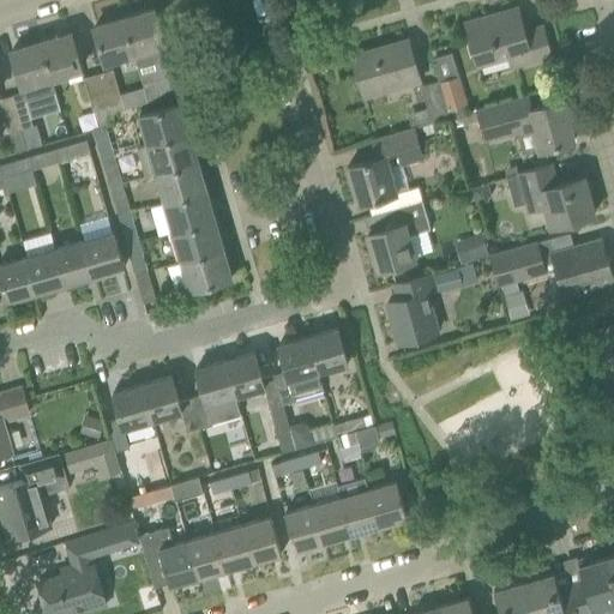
[(154,8),(124,18),(133,53),(137,66),(143,83),(173,74),(168,56),(154,8)]
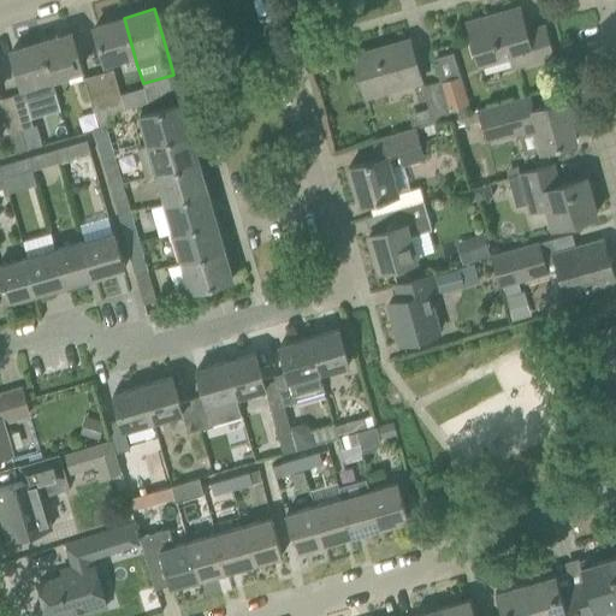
[(528,61),(551,54),(544,27),(526,31),(519,10),(468,23),(475,46),(480,66),(509,58),(511,65),(528,61)]
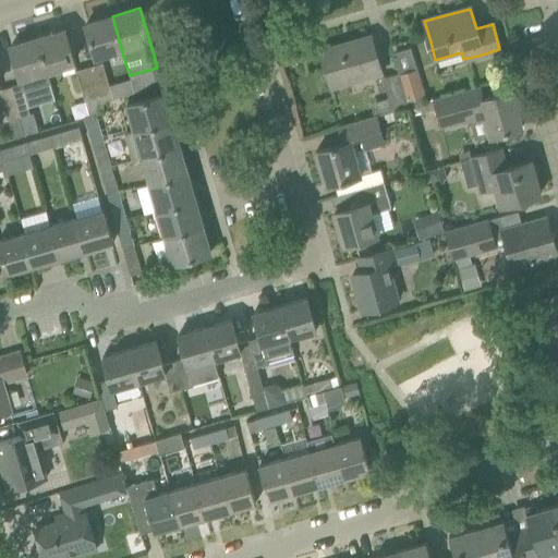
[(94,57),(121,48),(112,16),(85,24),(94,57)]
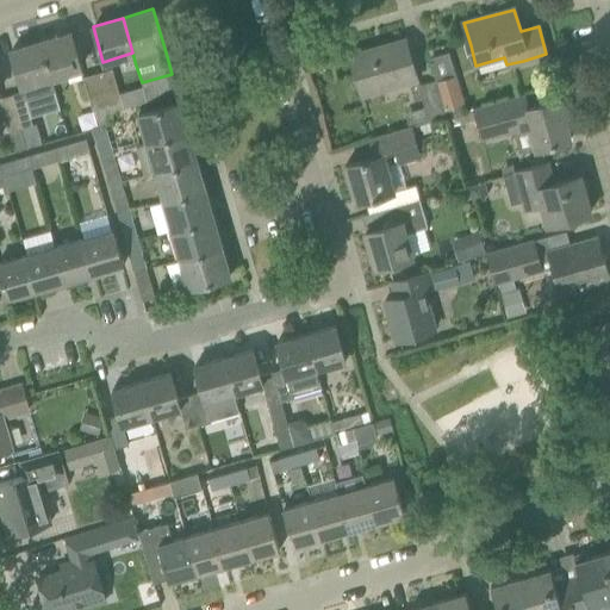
[(39,42),(51,82),(63,79),(62,72),(80,67),(69,33),(39,42)]
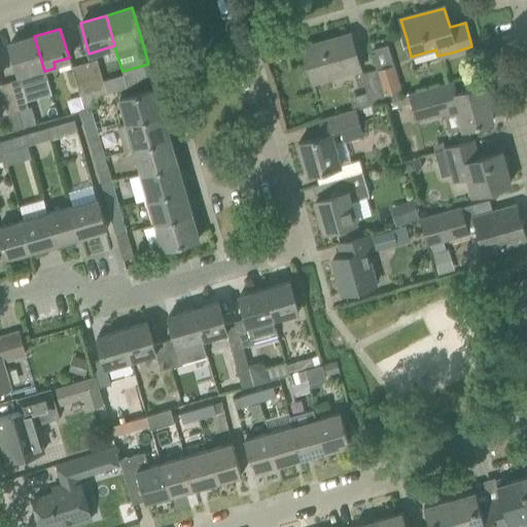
[(359,68),(355,54),(350,33),(302,47),(312,81),(359,68)]
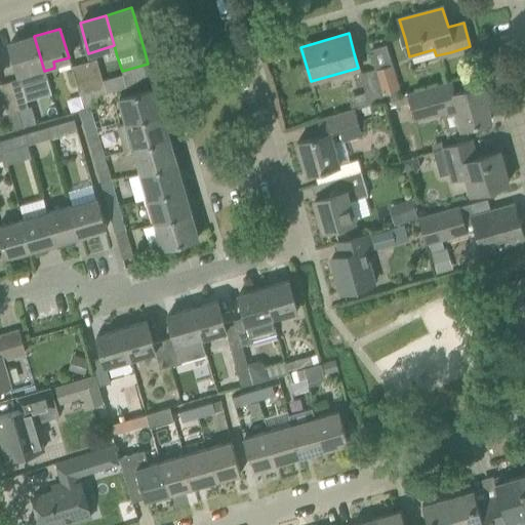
[(44,71),(34,36),(8,43),(18,78),(8,81),(16,110),(28,107),(22,85),(46,79),(44,71)]
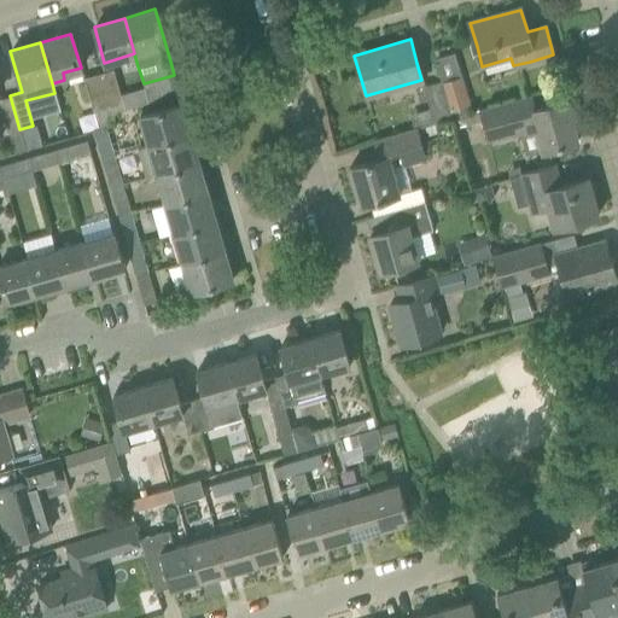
[(437,57),(442,74),(458,68),(453,52),(437,57)]
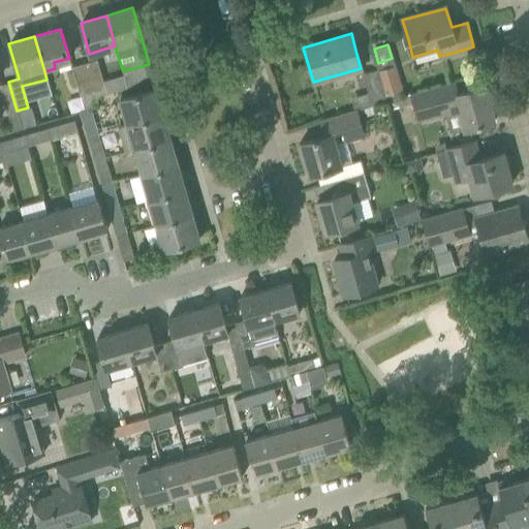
[(92,98),(107,93),(97,59),(81,63),(89,92),(91,98),(92,98)]
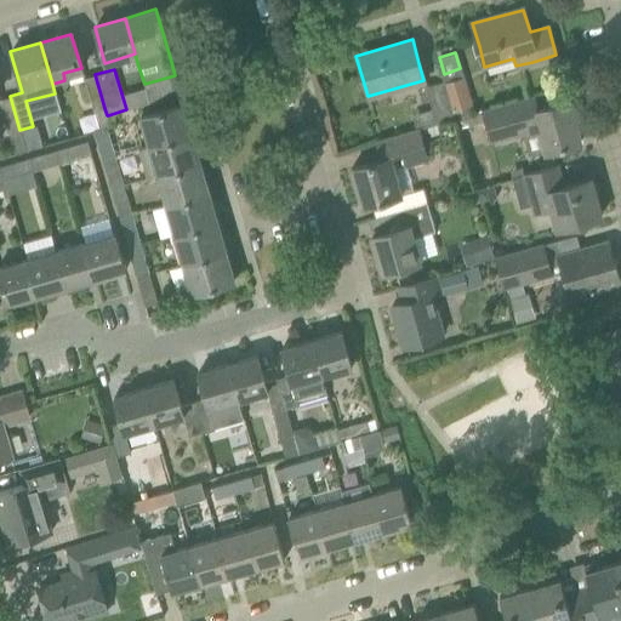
[(93,112),(104,108),(95,74),(84,78),(93,112)]
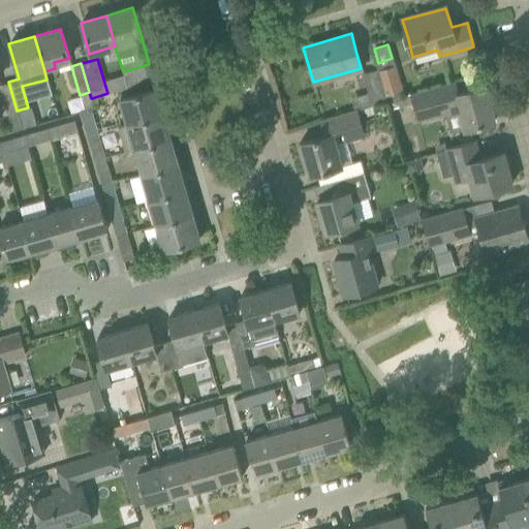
[(123,71),(127,87),(153,80),(149,64),(123,71)]
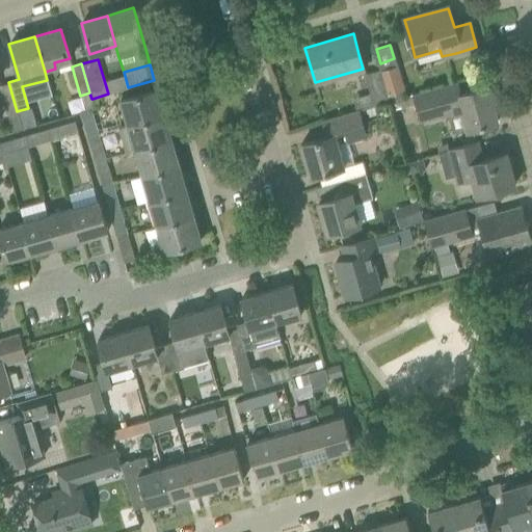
[(381,71),(390,101),(406,96),(398,67),(381,71)]
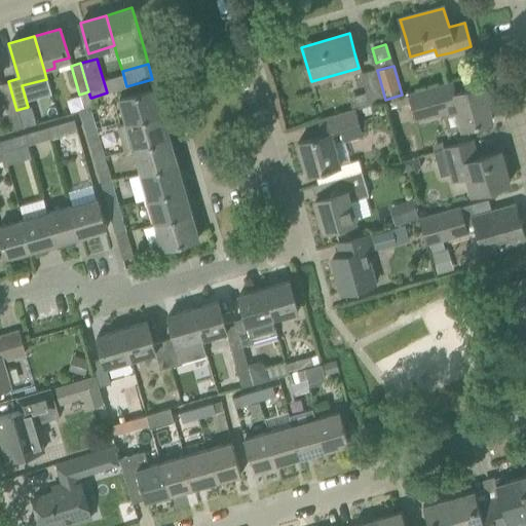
[(383,100),(384,100),(375,68),(360,72),(366,95),(349,99),(352,109),(354,108),(383,100)]
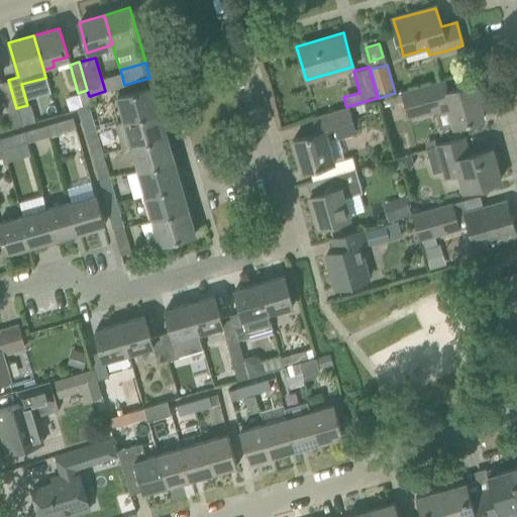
[(443,79),(401,92),(403,100),(408,119),(431,112),(431,110),(447,106),(452,125),(462,123),(483,117),(474,83),(446,90),(443,79)]
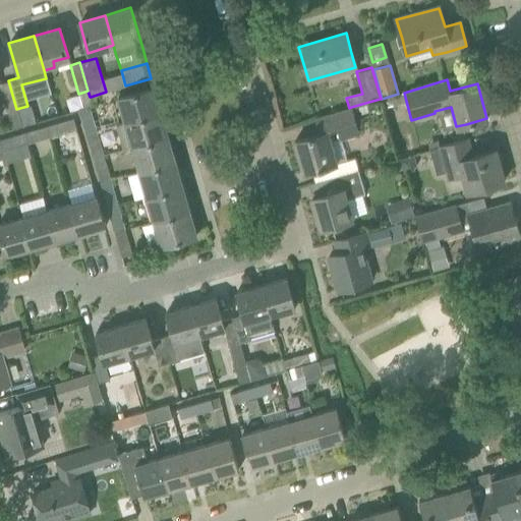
[(0,82),(0,87),(7,112),(16,109),(8,80),(0,82)]
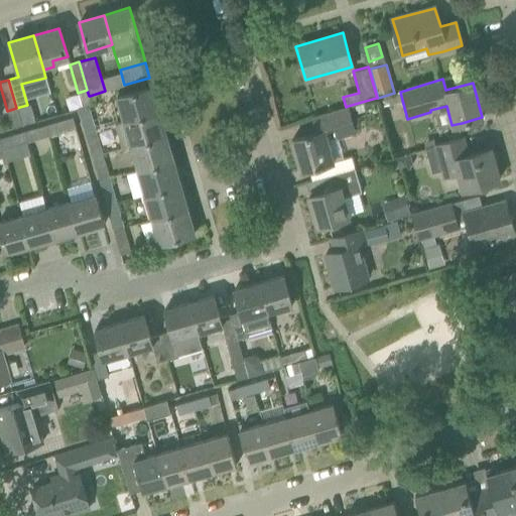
[(117,95),(124,120),(159,110),(152,85),(117,95)]
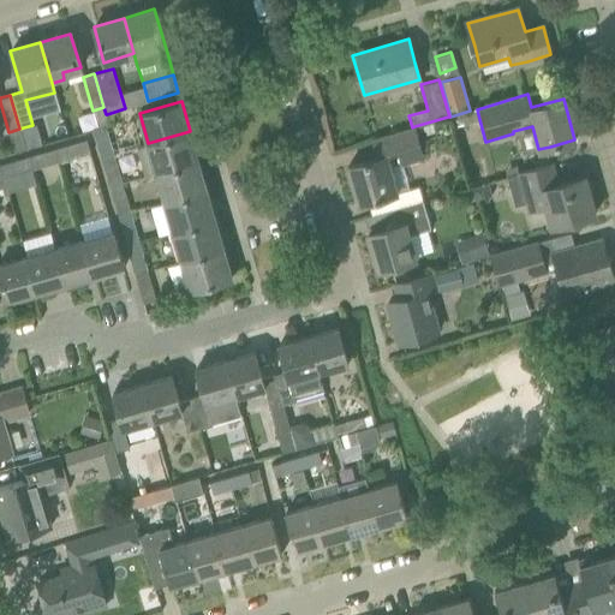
[(93,111),(97,126),(106,124),(107,114),(106,114),(103,107),(93,111)]
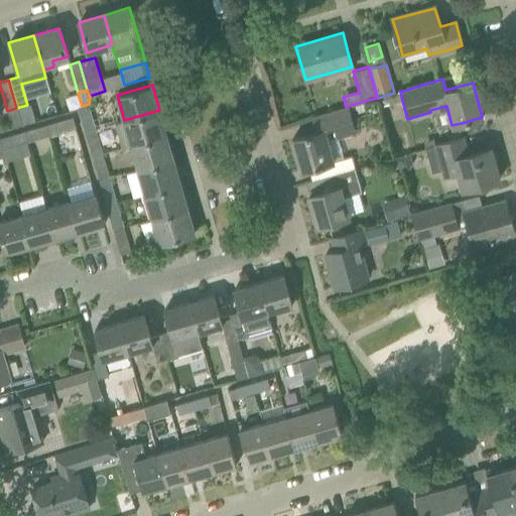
[(394,93),(378,98),(381,106),(389,104),(402,100),(400,92),(394,93)]
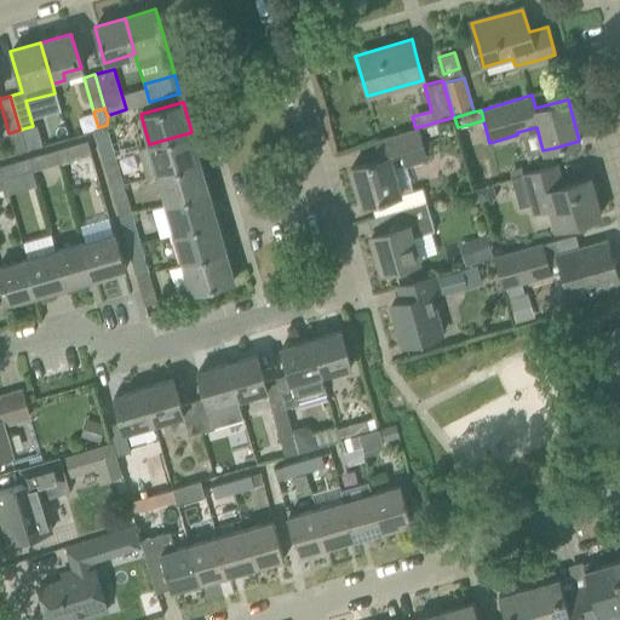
[(36,125),(33,126),(19,130),(24,149),(41,144),(36,125)]
